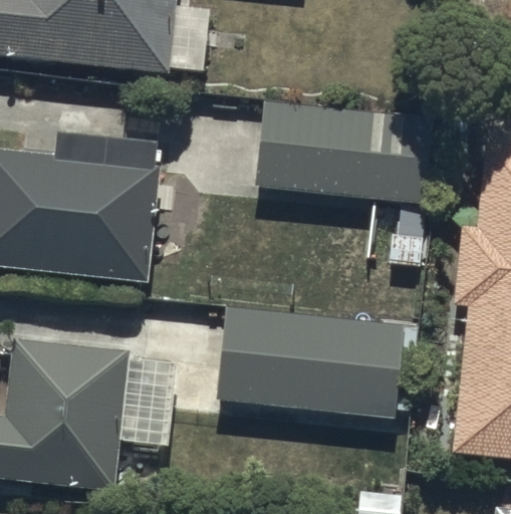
[(0,55),(170,73),(171,67),(205,70),(212,7),(178,4),(178,0),(0,0),(0,55)]
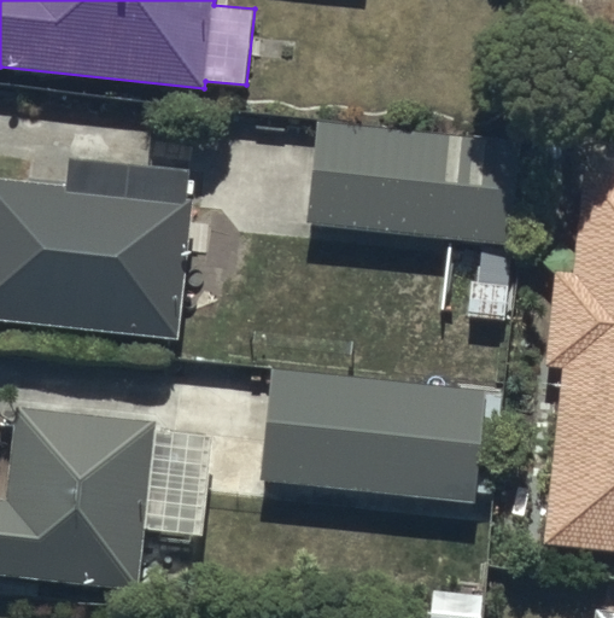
[(315,122),(308,225),(512,240),(520,138),(315,122)]
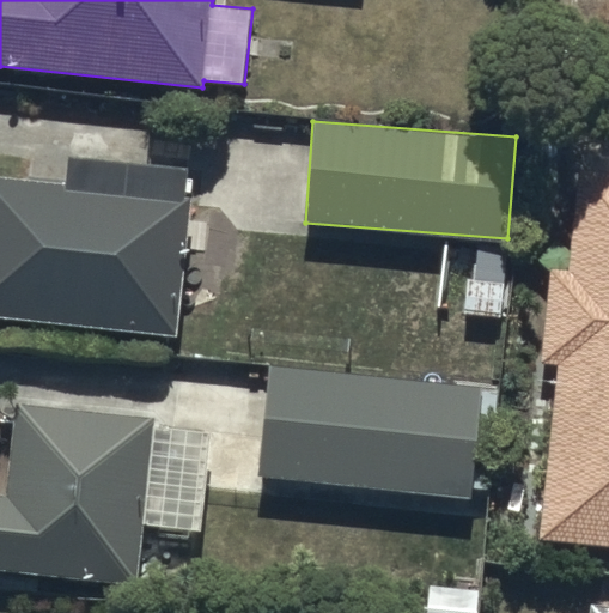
[(0,320),(177,339),(192,198),(184,196),(188,169),(67,156),(64,186),(0,178),(0,320)]
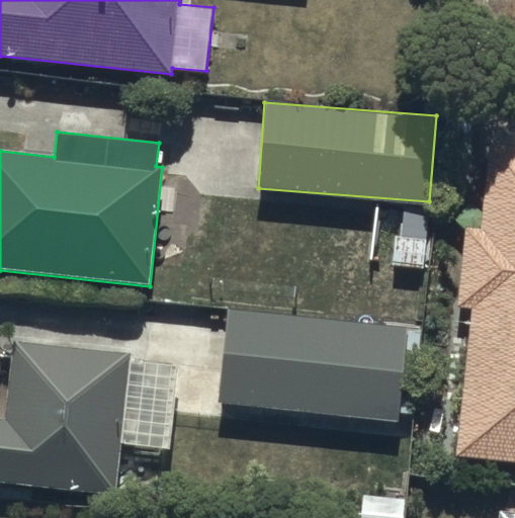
[(514,146),(489,145),(482,230),(463,228),(456,308),(469,309),(456,458),(514,463),(514,146)]
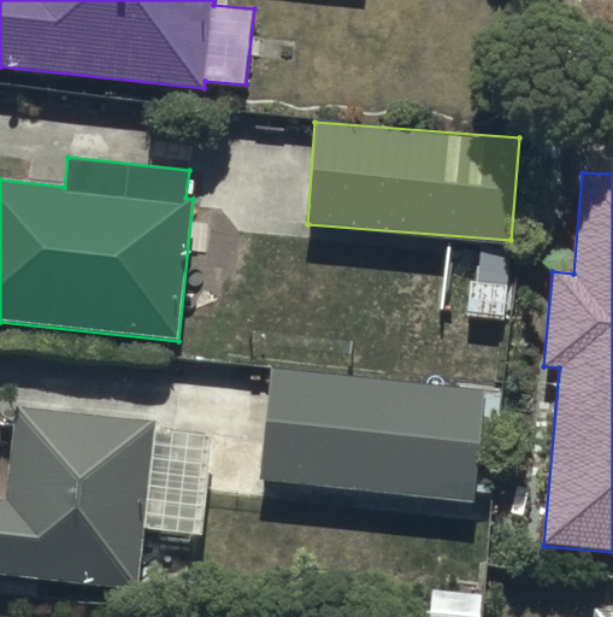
[(510,247),(478,246),(476,282),(467,281),(465,317),(506,319),(510,247)]
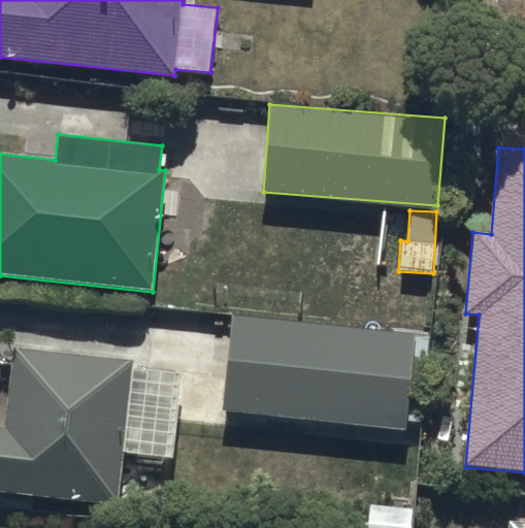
[(225,410),(290,417),(288,453),(342,457),(346,421),(406,426),(415,330),(233,316),(225,410)]
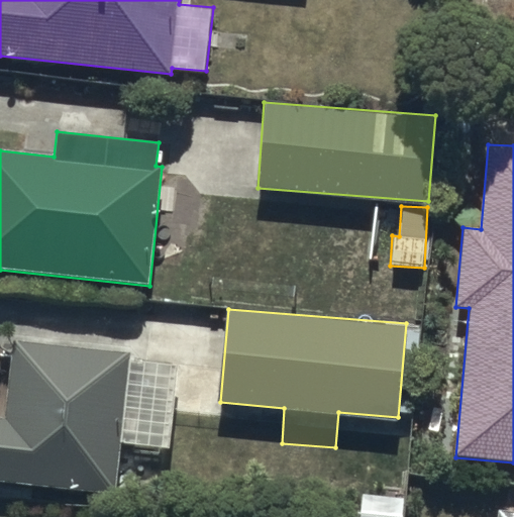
[(129,351),(15,340),(7,419),(0,418),(0,482),(114,494),(129,351)]
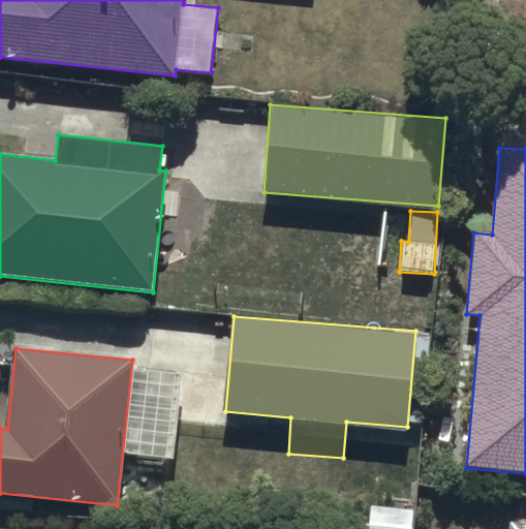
[(525,528),(525,520),(511,519),(509,528),(525,528)]
